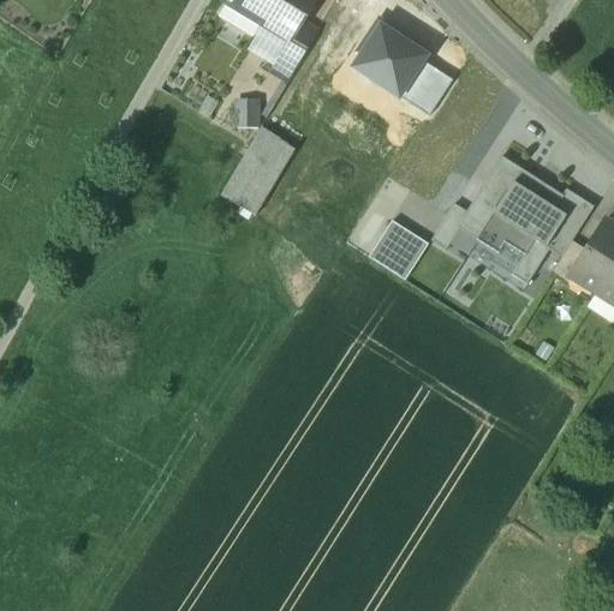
[(275,63),(302,21),(313,0),(227,0),(221,10),(257,31),(248,46),(275,63)]
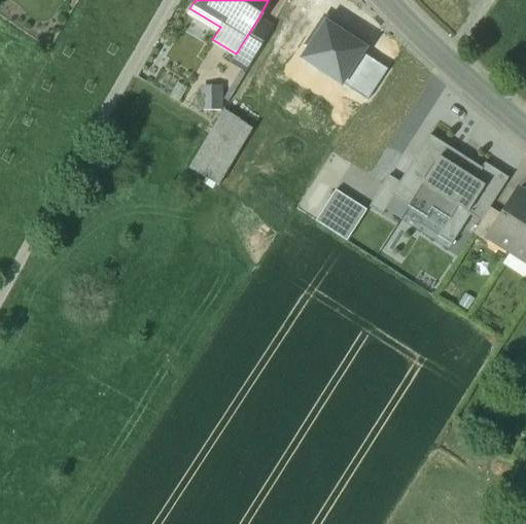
[(345,89),(347,85),(370,51),(374,46),(328,16),(300,59),(345,89)]
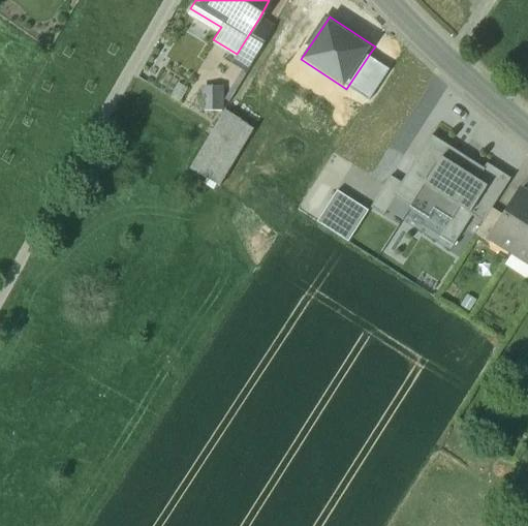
[(274,26),(259,18),(237,54),(234,59),(248,68),(274,26)]
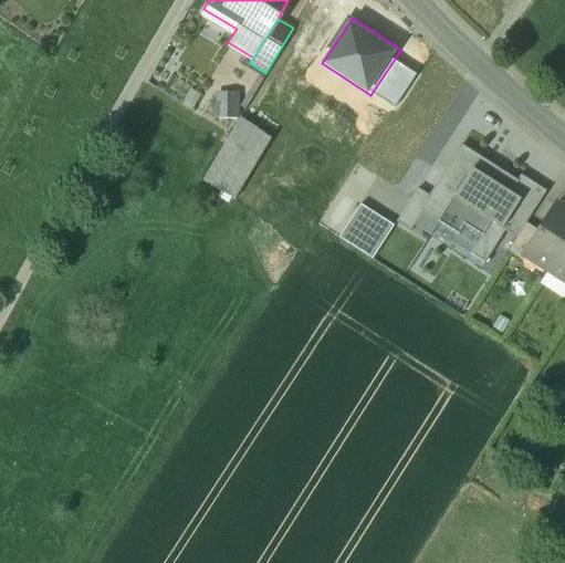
[(373,92),(395,106),(419,70),(397,55),(373,92)]
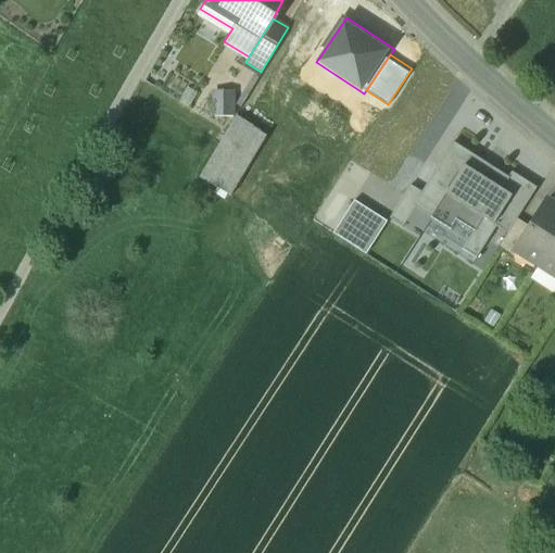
[(215,95),(214,114),(234,114),(234,95),(215,95)]
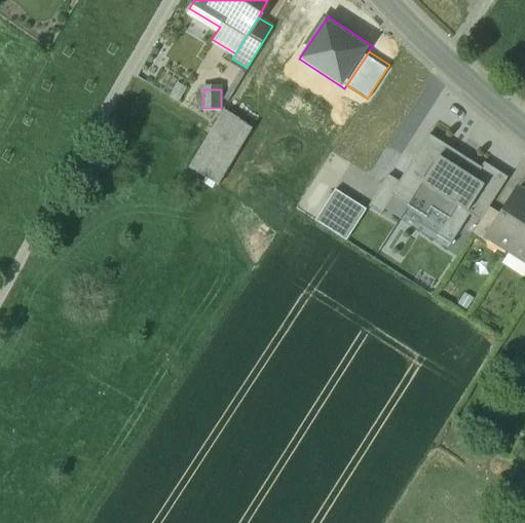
[(250,124),(222,109),(189,165),(216,182),(250,124)]
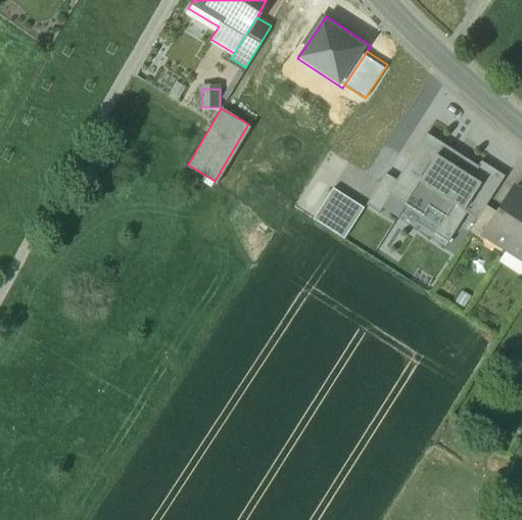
[(479,166),(426,132),(396,180),(388,192),(390,194),(424,215),(429,206),(446,218),(455,204),(464,209),(481,183),(472,177),(479,166)]
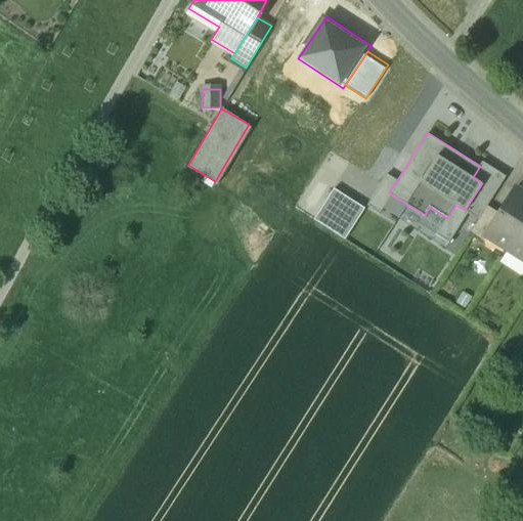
[(468,212),(478,219),(487,205),(506,175),(483,161),(480,166),(473,177),(482,183),(465,210),(468,212)]
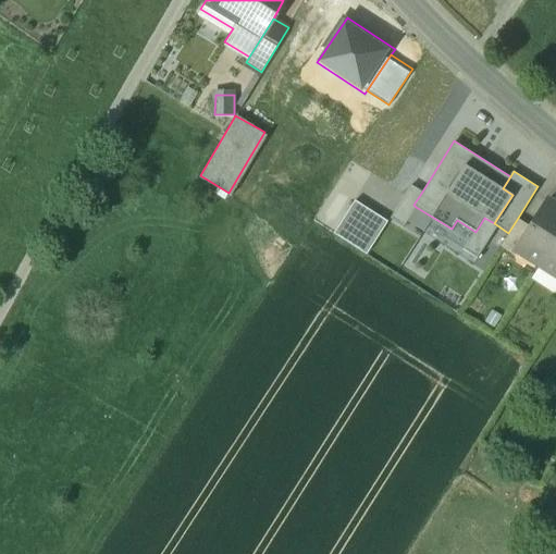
[(411,184),(391,217),(405,225),(416,207),(414,205),(422,192),(411,184)]
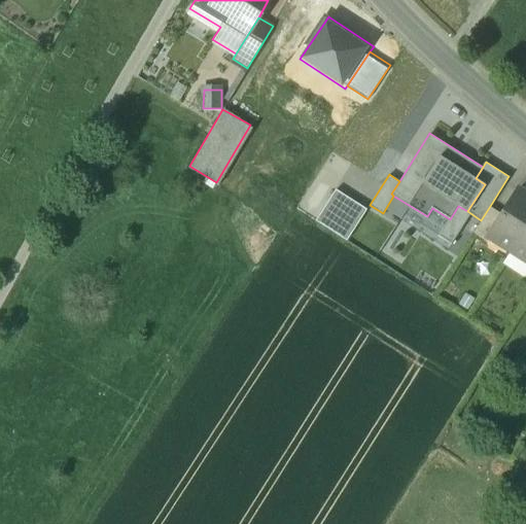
[(315,220),(348,240),(369,205),(336,185),(315,220)]
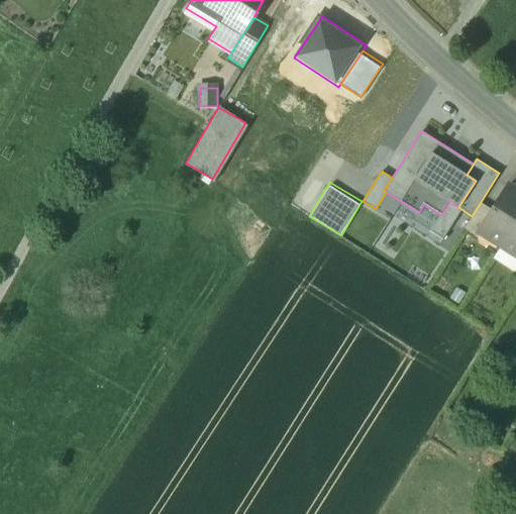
[(515,190),(507,185),(492,209),(479,229),(481,230),(502,243),(515,221),(515,190)]
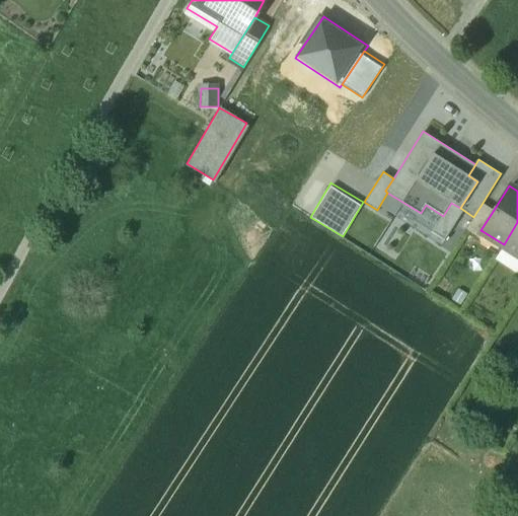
[(460,208),(451,203),(443,216),(433,231),(445,239),(463,210),(460,208)]
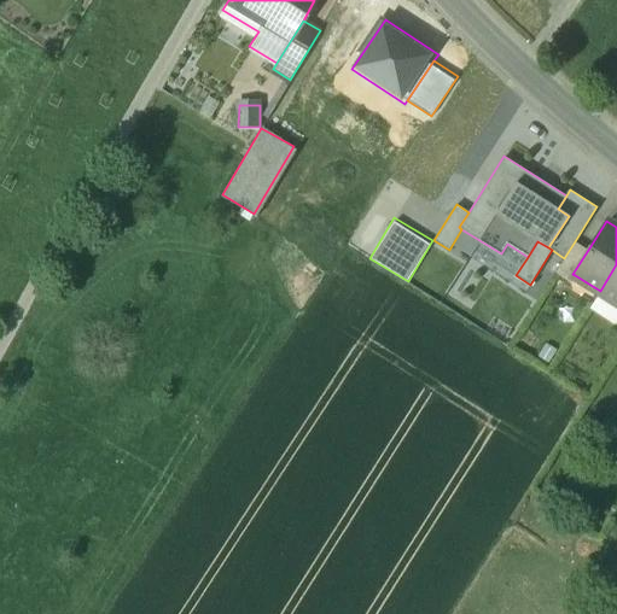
[(564,258),(556,272),(570,281),(575,275),(572,274),(588,250),(575,241),(564,258)]
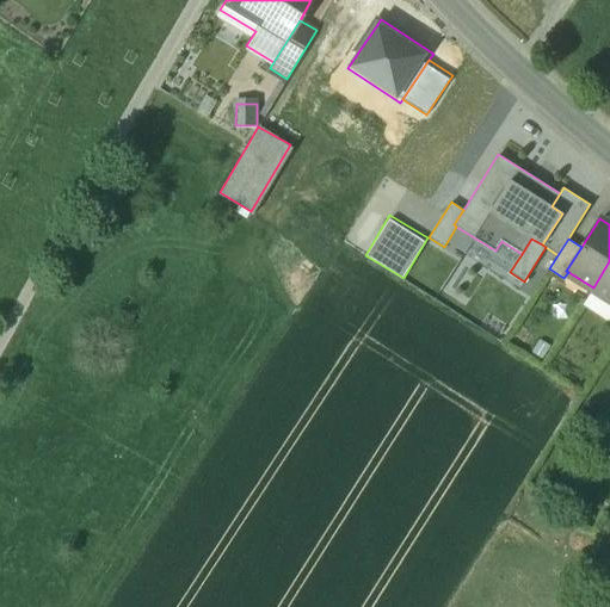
[(609,261),(593,287),(609,298),(609,261)]
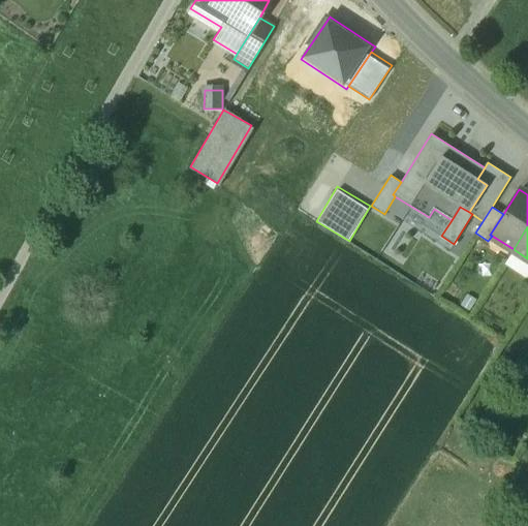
All buildings are outlined.
